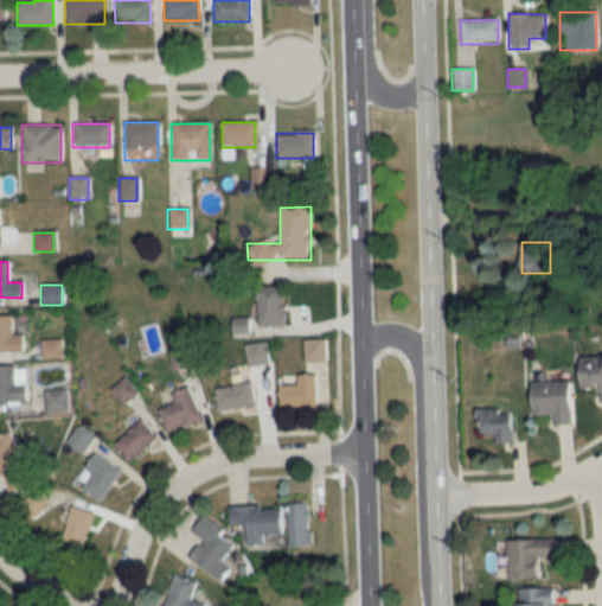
[(283,287),(257,287),(257,327),(283,327),(283,287)]
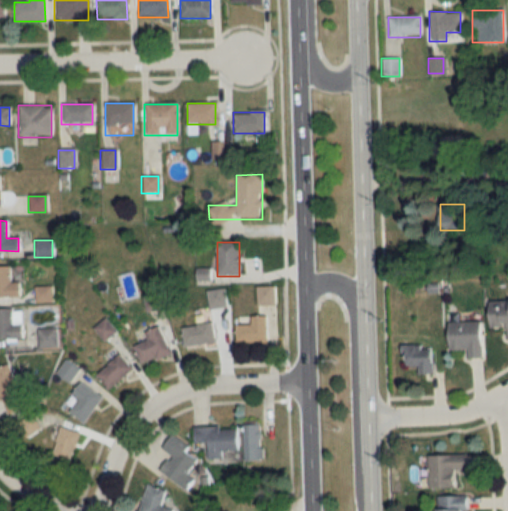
[(0,297),(20,297),(20,282),(9,282),(9,266),(0,266),(0,297)]
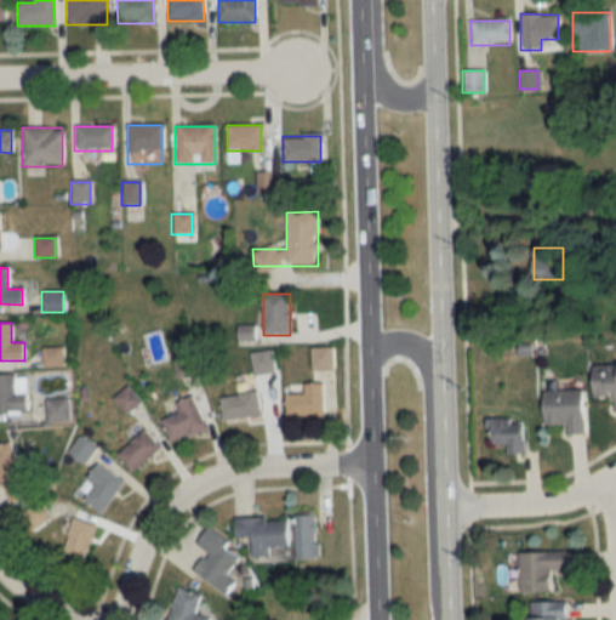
[(61,367),(61,348),(41,348),(41,367),(61,367)]
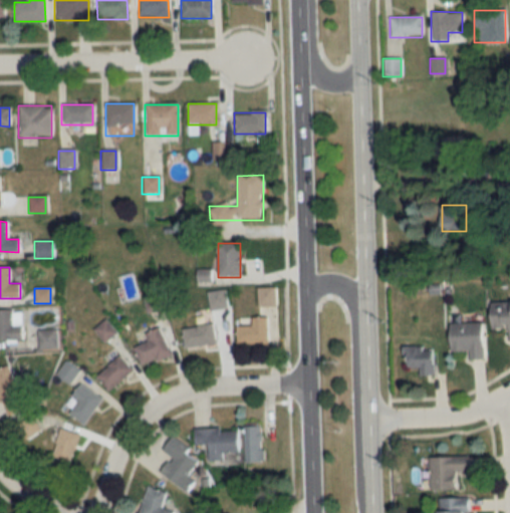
[(275,288),(257,288),(257,306),(275,306),(275,288)]
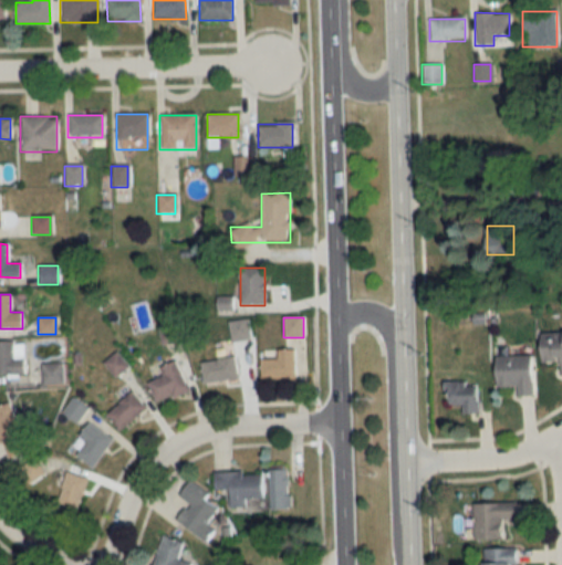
[(250,338),(246,318),(227,323),(231,343),(250,338)]
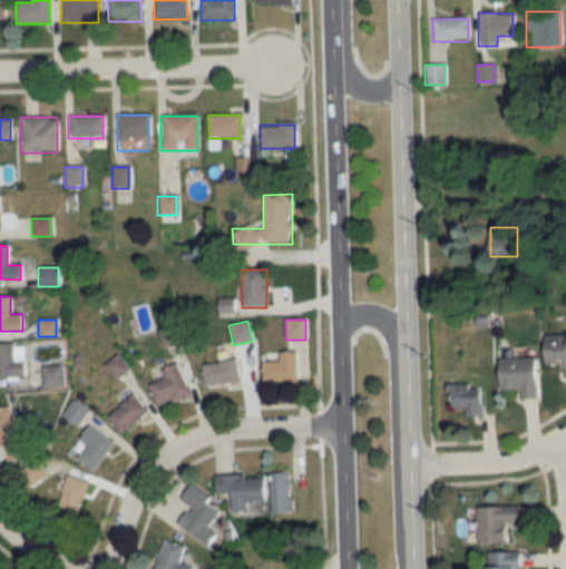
[(565,375),(565,334),(544,335),(545,365),(564,365),(564,375),(565,375)]
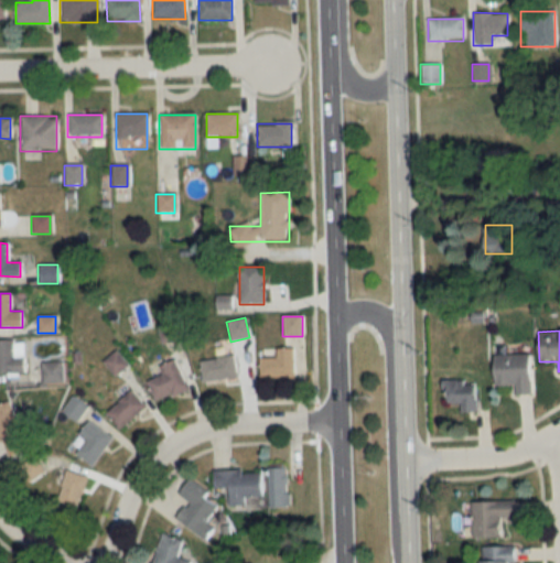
[(0,374),(24,374),(24,342),(0,340),(0,374)]
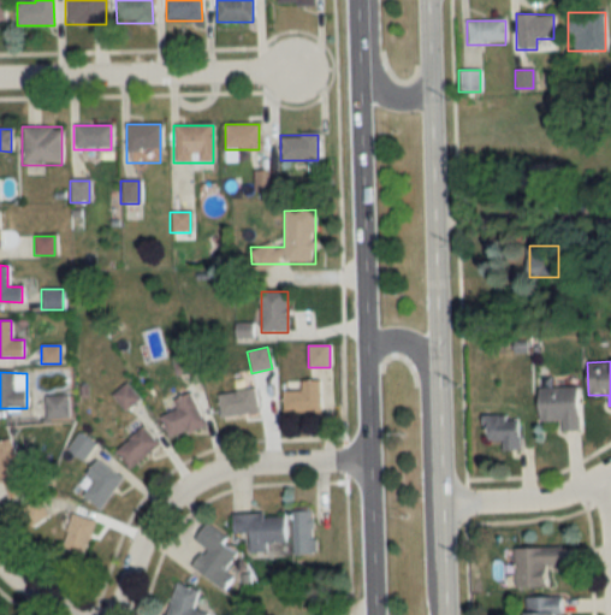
[(320,414),(319,382),(301,382),(301,391),(284,391),(284,414),(320,414)]
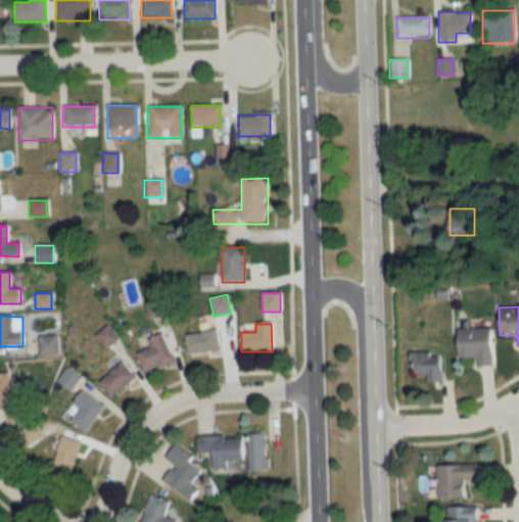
[(116,339),(107,327),(95,337),(105,348),(116,339)]
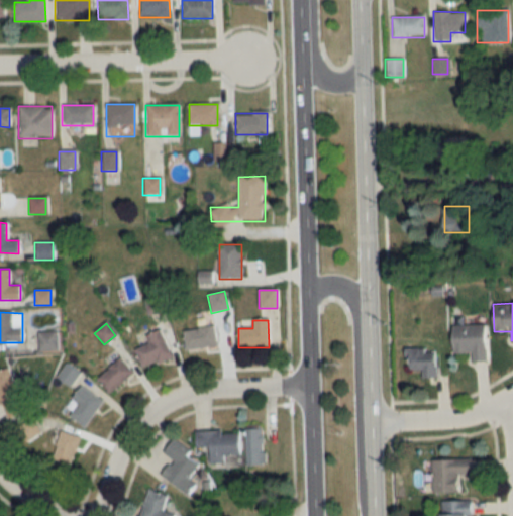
[(182,332),(186,351),(217,345),(213,326),(182,332)]
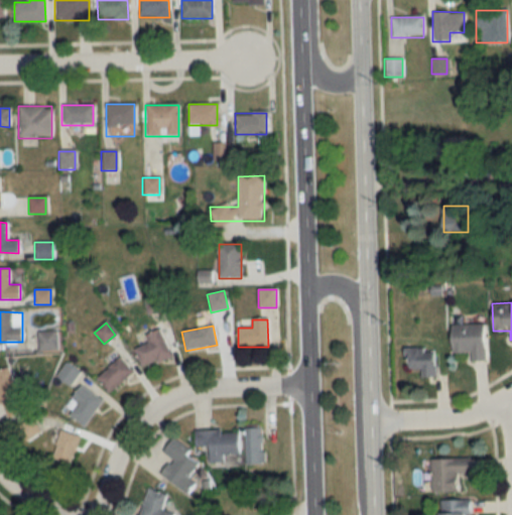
[(452,326),(452,353),(469,353),(469,362),(485,362),(485,326),(452,326)]
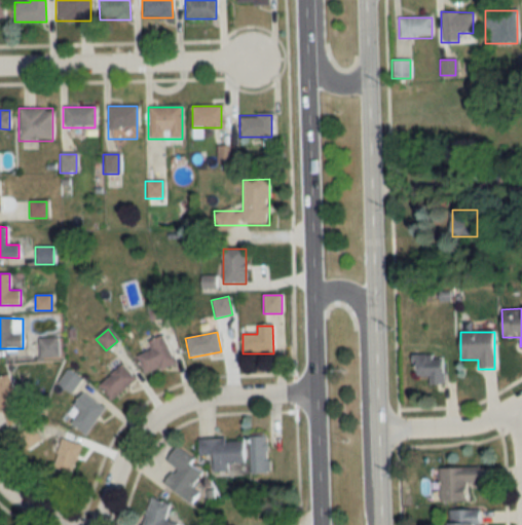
[(175,364),(162,335),(147,342),(150,350),(137,355),(145,375),(175,364)]
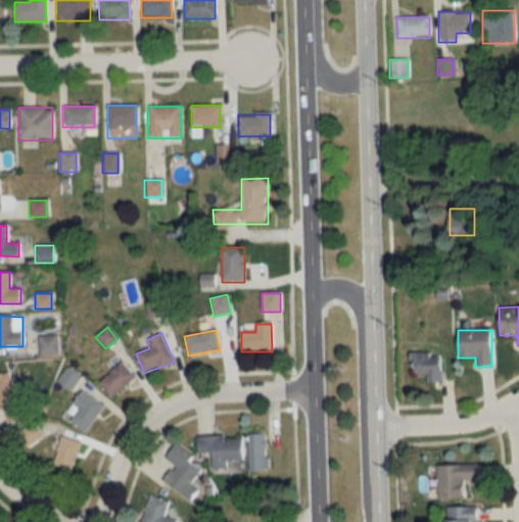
[(58,357),(58,337),(38,337),(38,357),(58,357)]
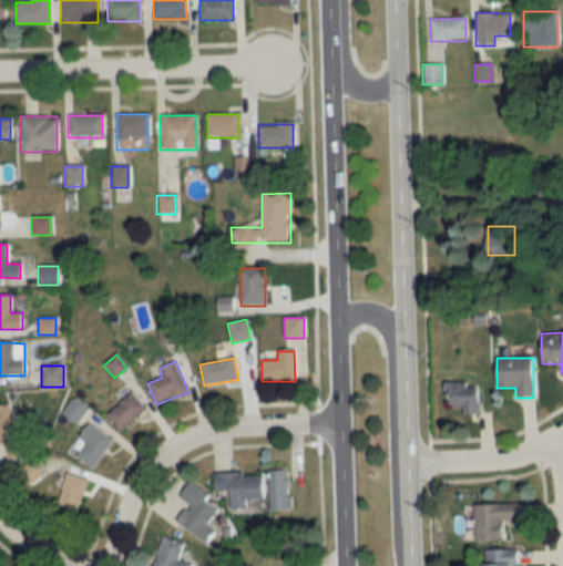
[(463,415),(479,415),(479,393),(467,393),(467,383),(444,383),(444,408),(463,408),(463,415)]
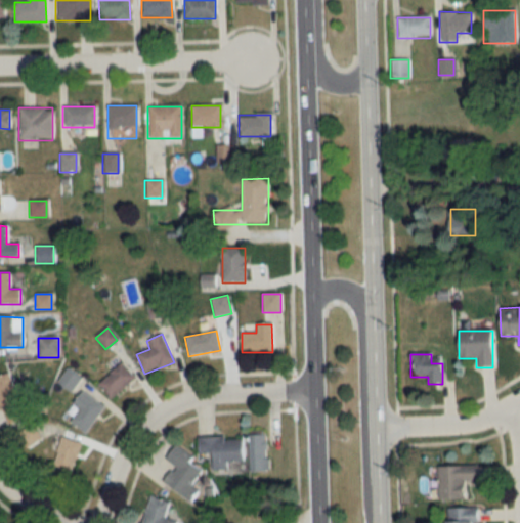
[(112,400),(135,379),(122,363),(98,385),(112,400)]
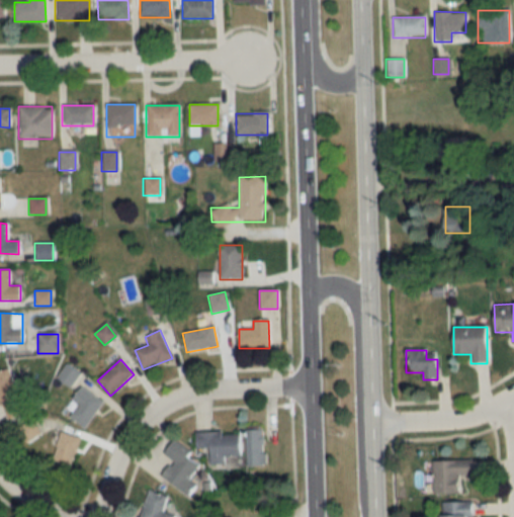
[(0,407),(4,421),(23,415),(9,369),(0,371),(0,407)]
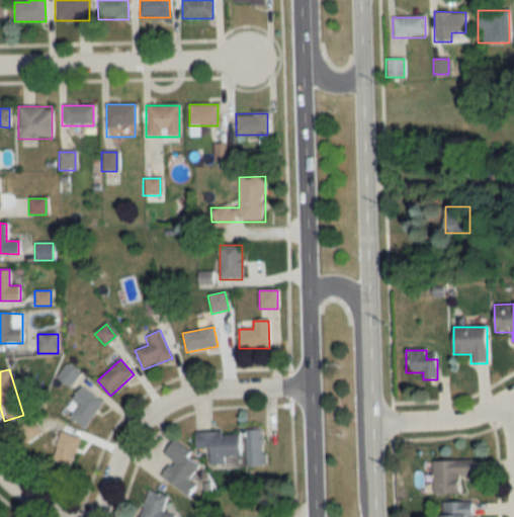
[(103,403),(81,388),(71,401),(77,405),(68,418),(84,429),(103,403)]
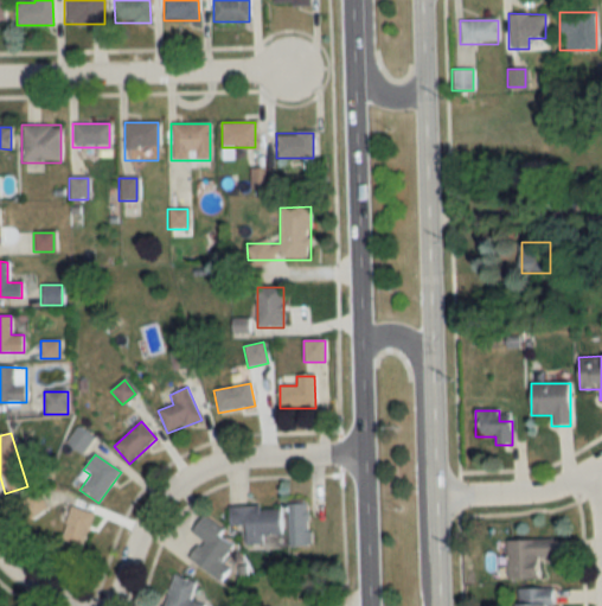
[(308,504),(288,504),(288,547),(308,547),(308,504)]
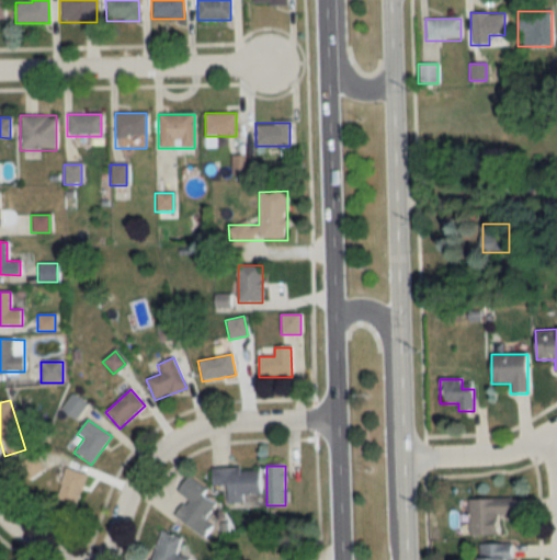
[(75,510),(88,477),(66,468),(53,501),(75,510)]
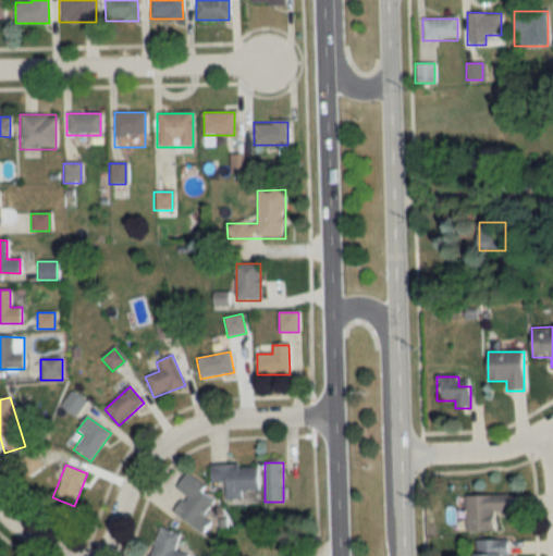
[(242,501),(242,492),(257,492),(257,466),(209,466),(210,483),(224,483),(224,501),(242,501)]
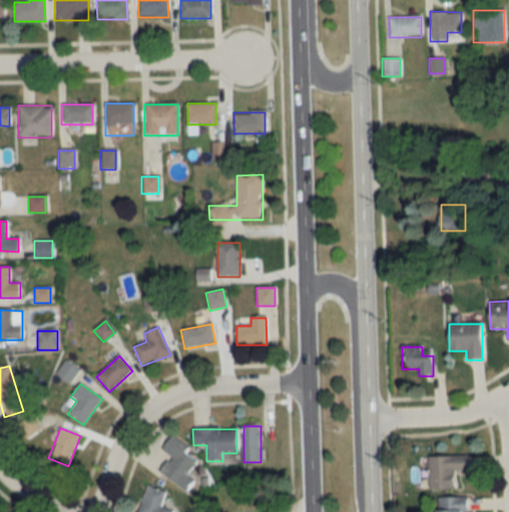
[(159,472),(184,492),(192,482),(183,476),(197,459),(170,437),(160,449),(170,457),(159,472)]
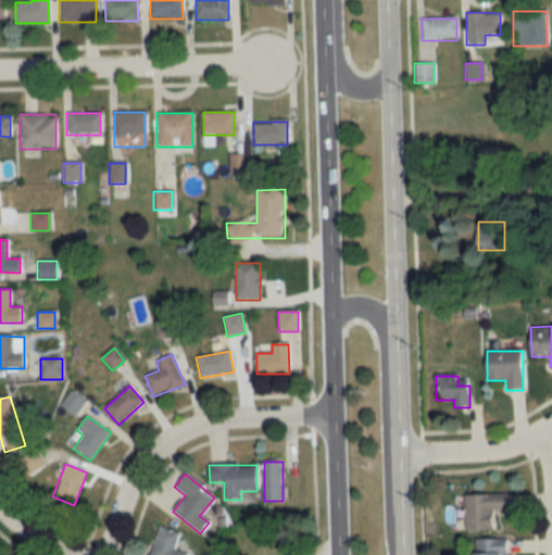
[(507,495),(463,495),(463,531),(493,531),(493,512),(507,512),(507,495)]
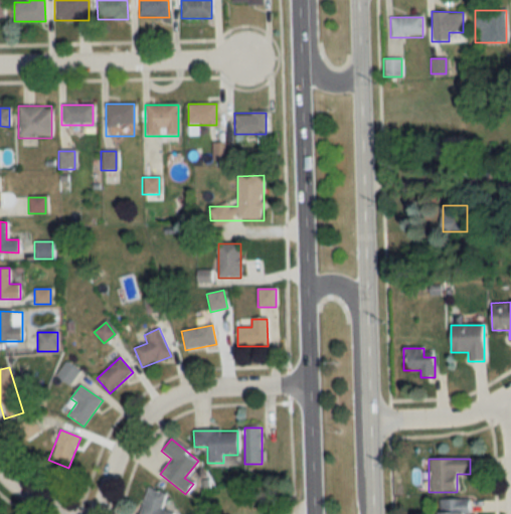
[(160,510),(165,494),(146,489),(138,513),(169,513),(160,510)]
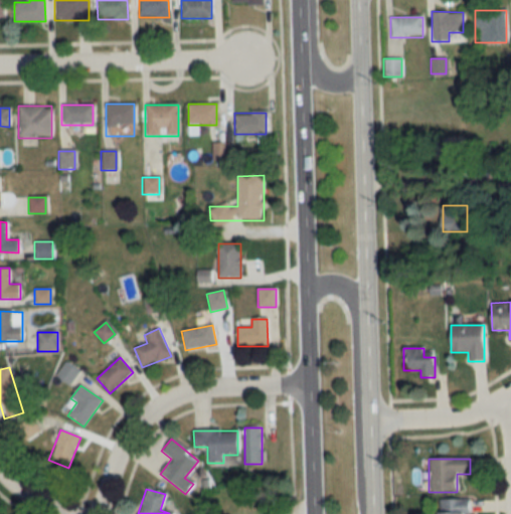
[(468,513),(468,499),(439,499),(438,513),(468,513)]
